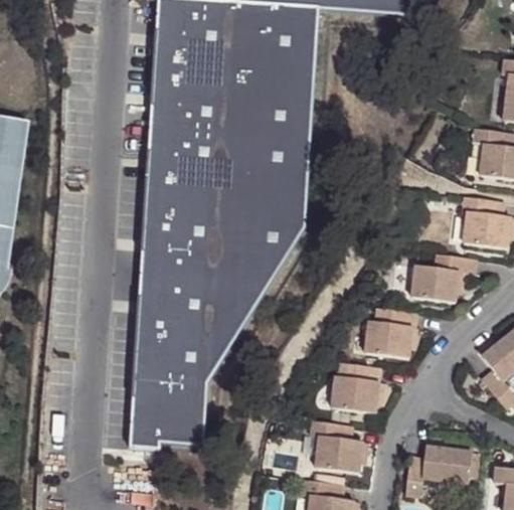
[(156,0),(129,449),(159,451),(160,444),(202,447),(208,384),(309,231),(326,14),(417,21),(433,0),(156,0)]
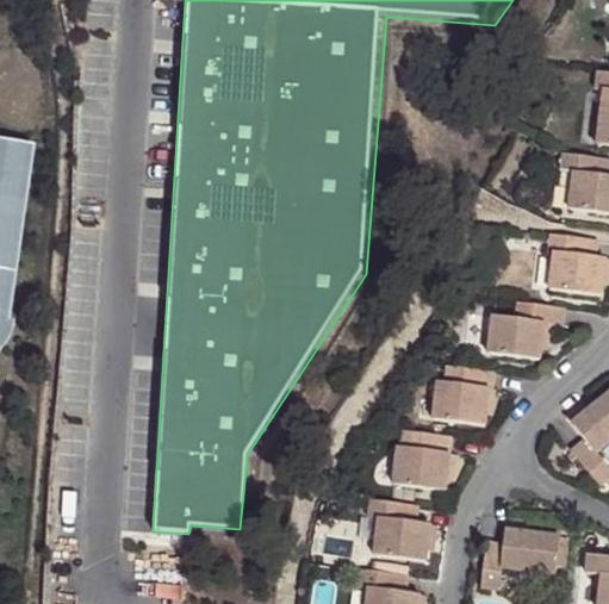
[(608,72),(596,70),(594,88),(602,88),(608,88),(608,72)]
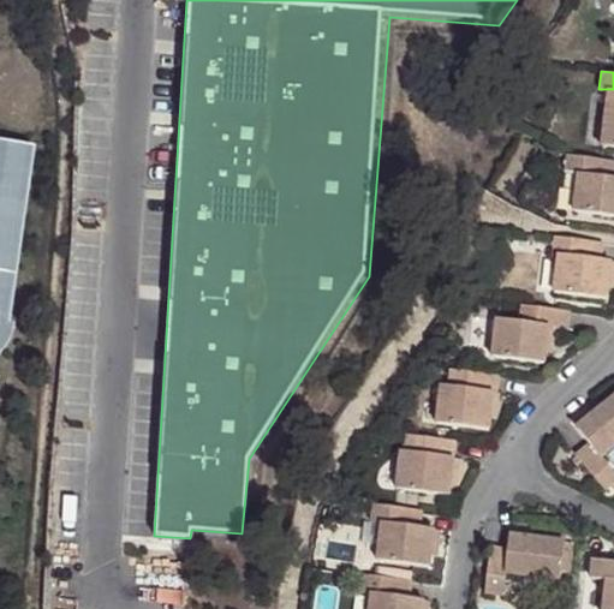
[(613,89),(607,89),(600,143),(613,144),(613,89)]
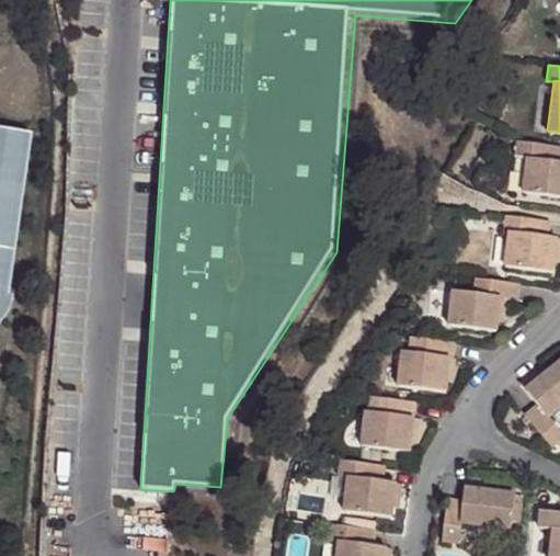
[(0,313),(3,307),(9,291),(3,290),(26,129),(0,125),(0,313)]
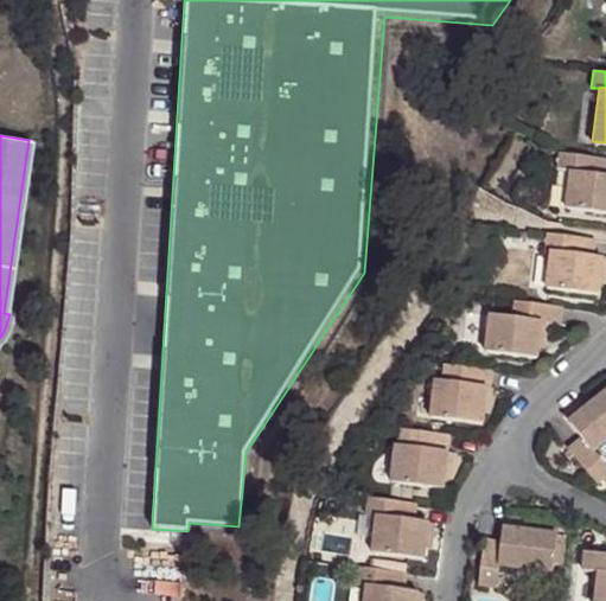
[(604,172),(605,161),(605,155),(560,149),(557,167),(571,168),(604,172)]
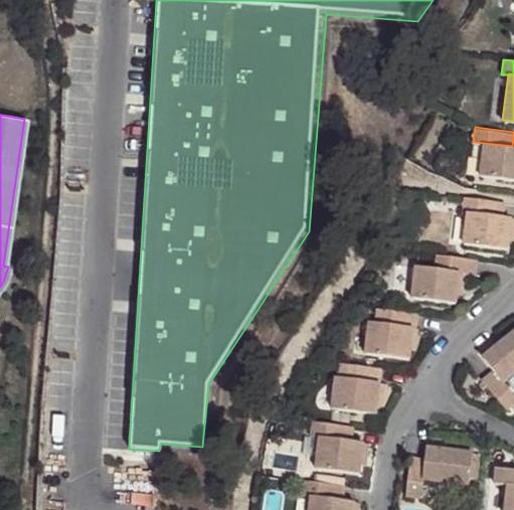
[(513,146),(512,146),(484,143),(480,175),(513,178),(513,146)]
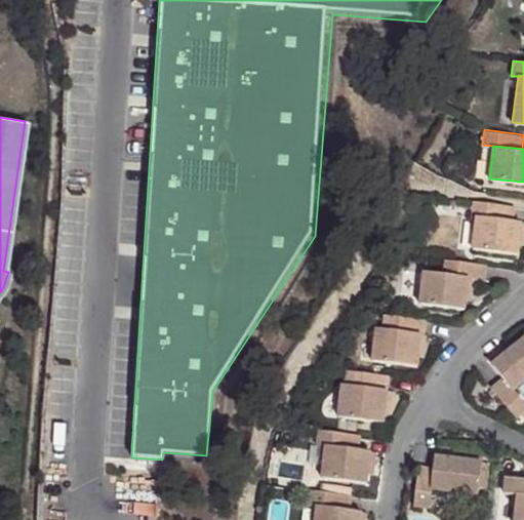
[(514,206),(472,201),(471,214),(476,214),(512,220),(514,206)]
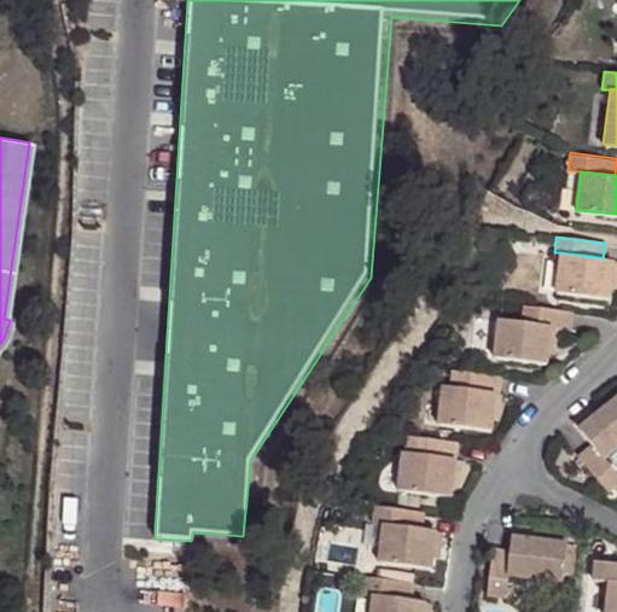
[(603,258),(560,252),(556,290),(606,298),(609,285),(611,261),(612,258),(603,258)]
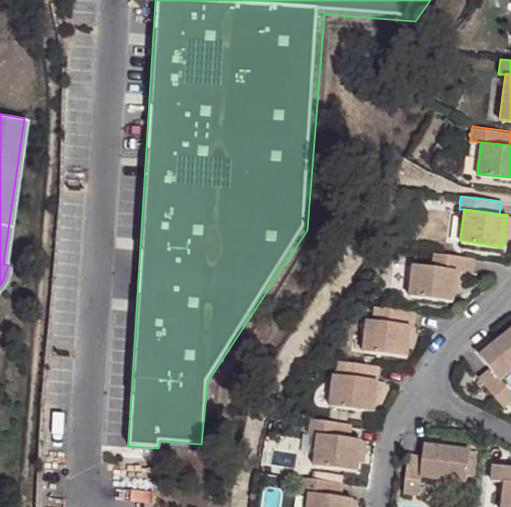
[(474,257),(433,252),(431,266),(455,269),(461,270),(472,271),(474,257)]
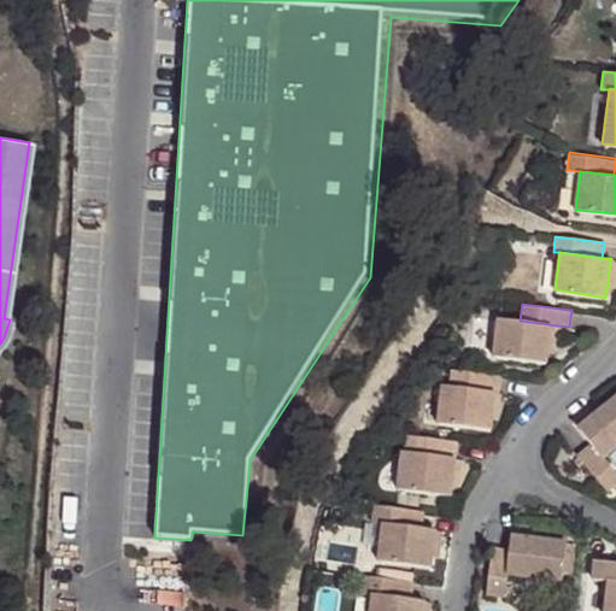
[(549,324),(520,321),(497,318),(492,356),(544,362),(545,351),(549,324)]
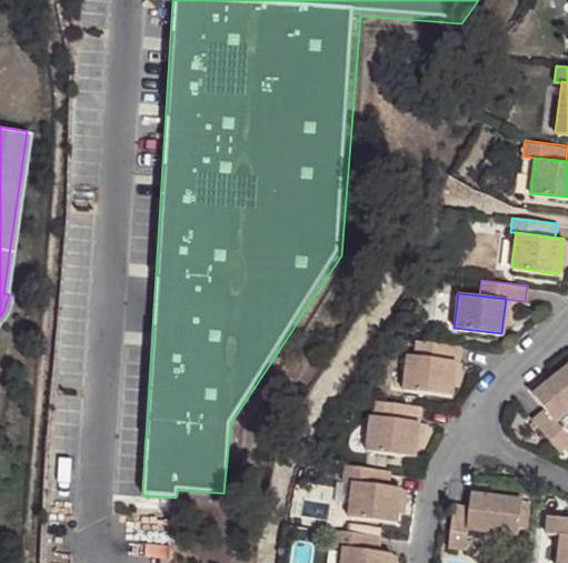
[(509,323),(512,300),(506,299),(502,323),(509,323)]
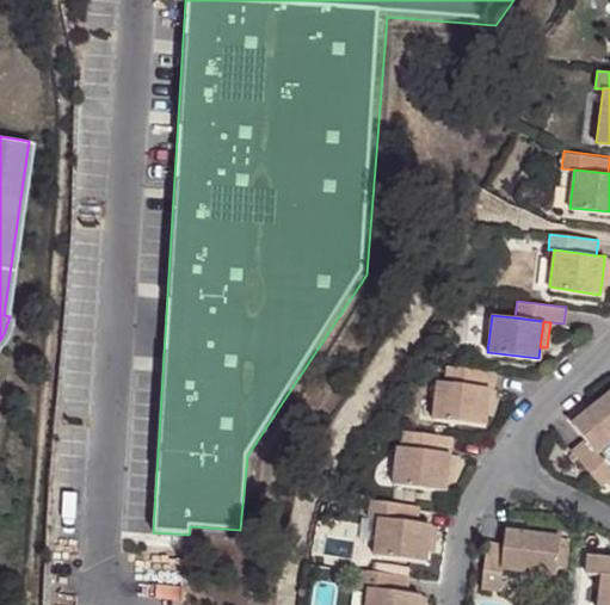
[(493,371),(447,364),(444,382),(487,388),(492,388),(493,371)]
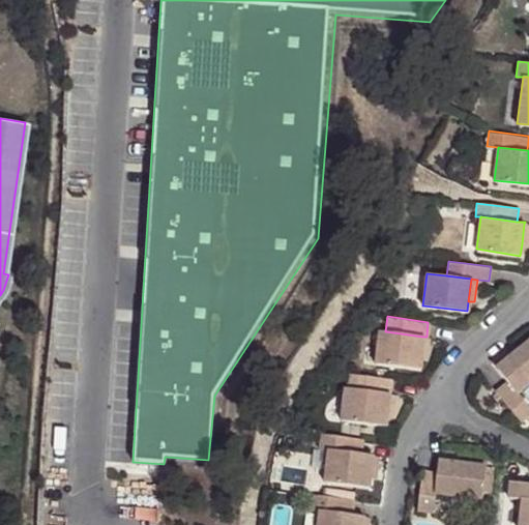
[(422,337),(385,331),(379,330),(376,362),(419,367),(420,357),(422,337)]
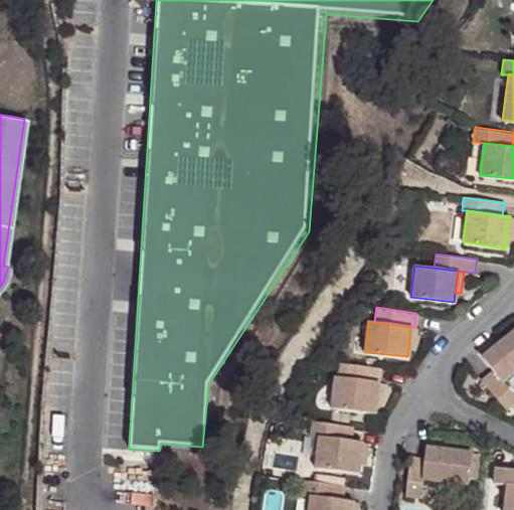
[(503,381),(513,371),(513,330),(497,345),(483,356),(494,369),(503,381)]
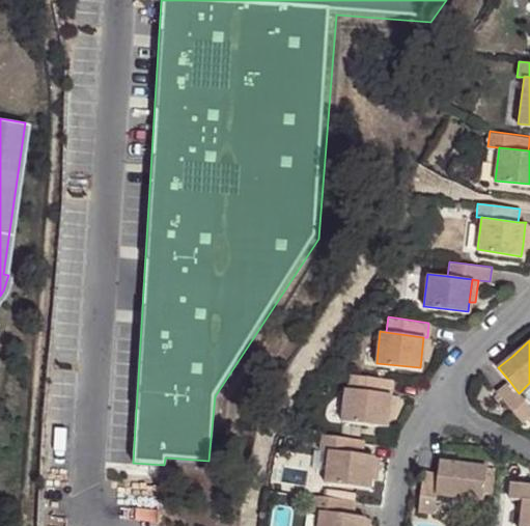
[(498,367),(512,356),(505,348),(492,360),(498,367)]
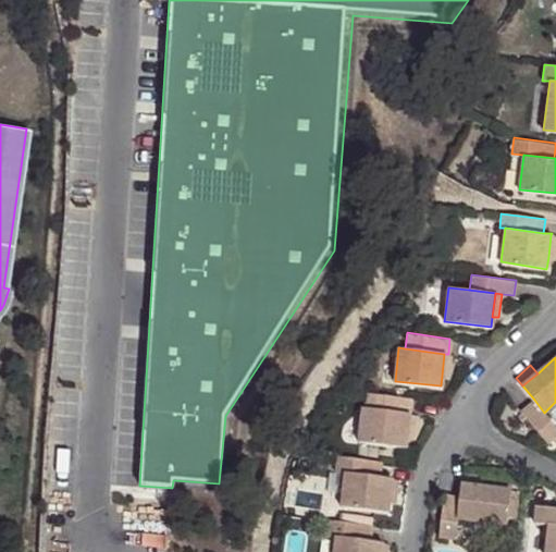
[(410,397),(367,392),(365,406),(409,412),(410,397)]
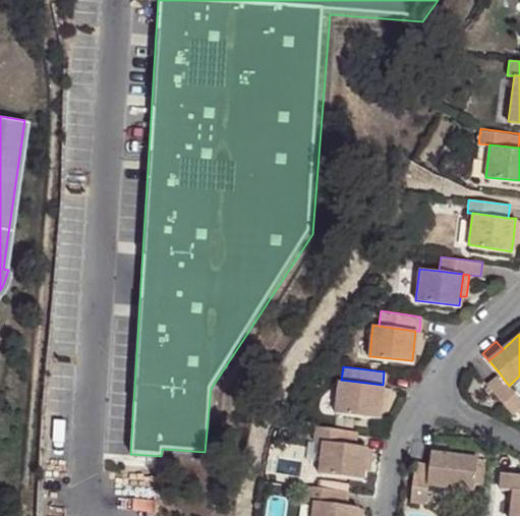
[(519,407),(519,399),(509,386),(500,374),(487,383),(512,414),(519,407)]
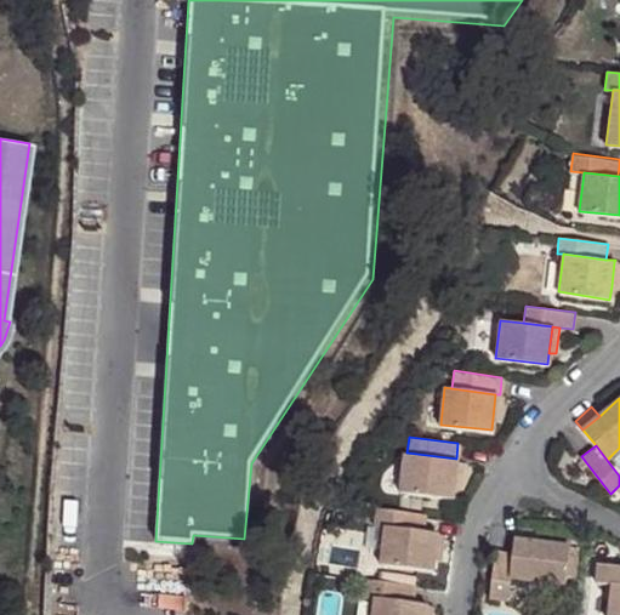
[(456,459),(407,453),(404,453),(399,490),(453,497),(454,484),(456,460),(456,459)]
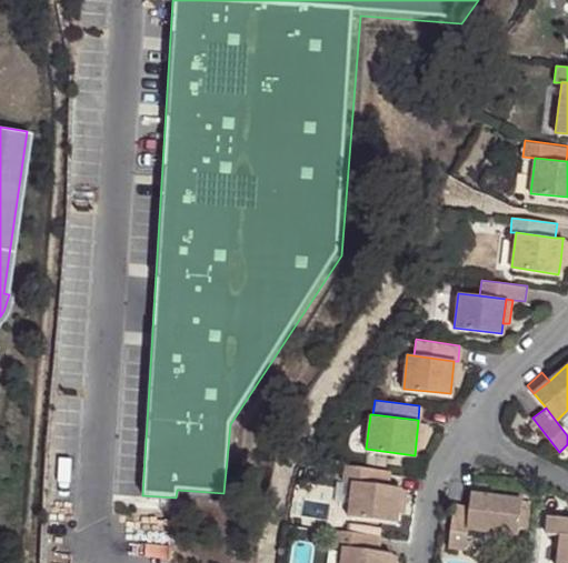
[(388,469),(344,464),(342,480),(351,481),(387,484),(388,469)]
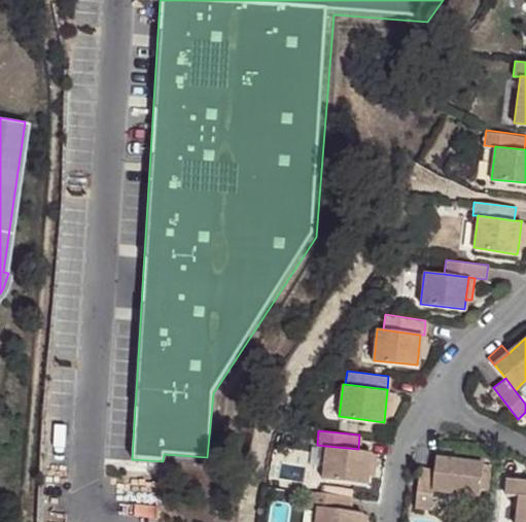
[(358,449),(325,446),(321,478),(365,483),(367,473),(370,452),(370,451),(358,449)]
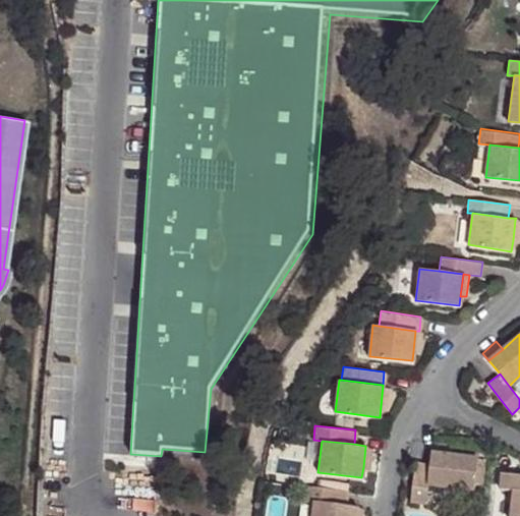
[(365,447),(363,467),(369,467),(371,448),(365,447)]
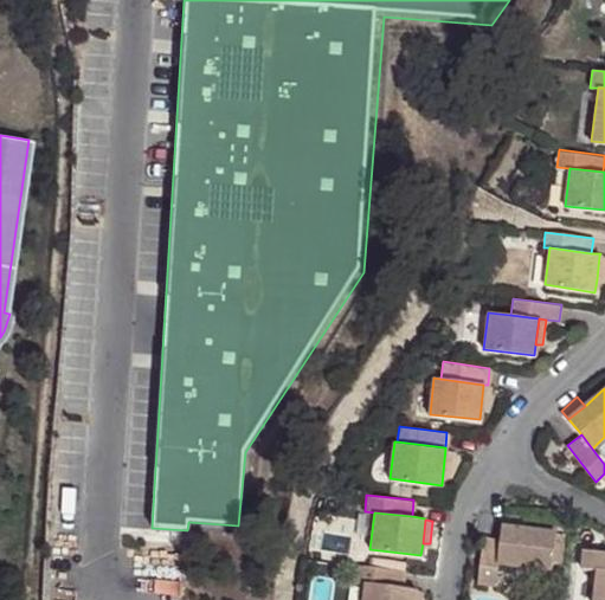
[(500,536),(497,561),(551,567),(552,559),(554,539),(555,530),(521,526),(501,524),(500,536)]
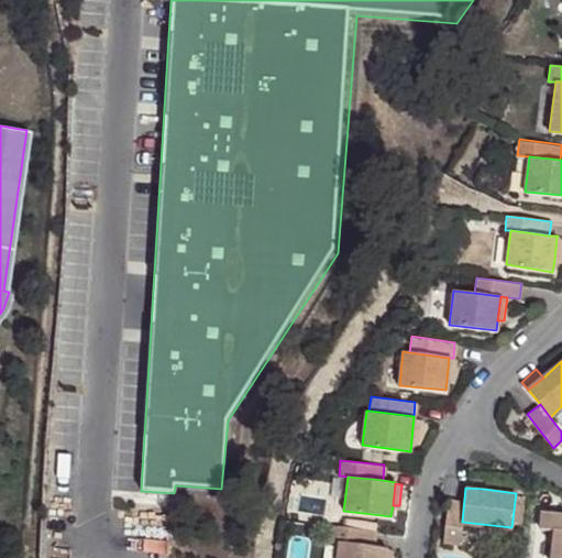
[(464,499),(448,498),(443,540),(460,542),(462,522),(464,499)]
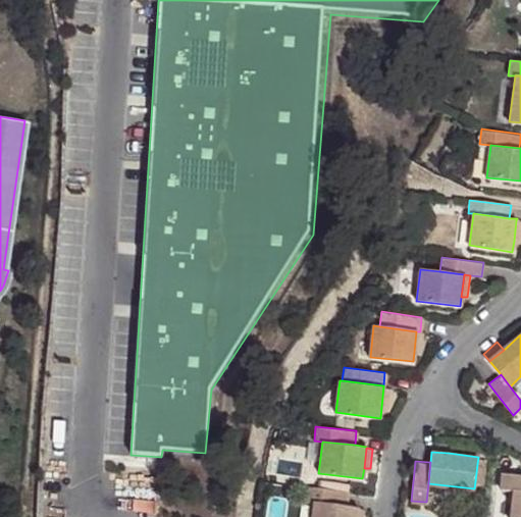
[(484,465),(477,464),(475,481),(482,481),(484,465)]
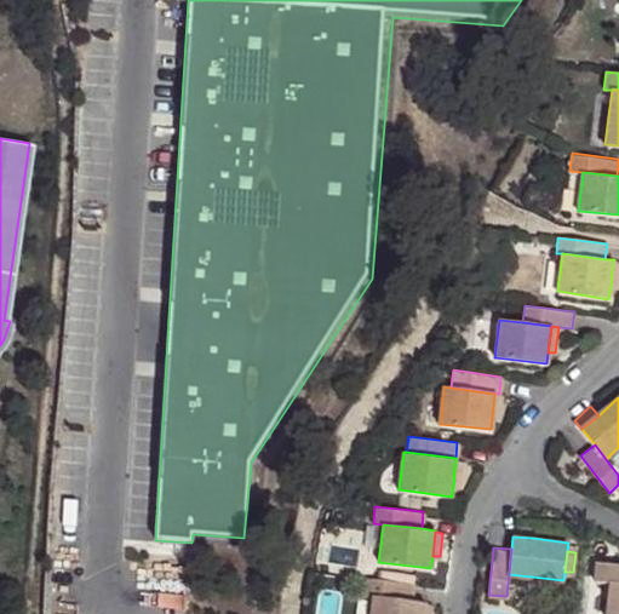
[(611,580),(618,580),(618,562),(597,561),(595,578),(611,580)]
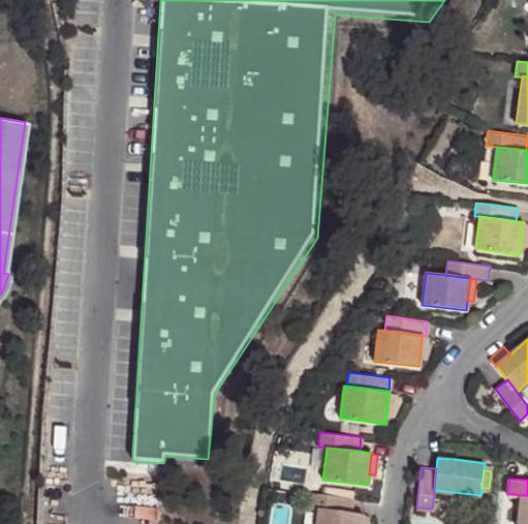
[(353,497),(311,492),(310,506),(319,507),(351,511),(353,497)]
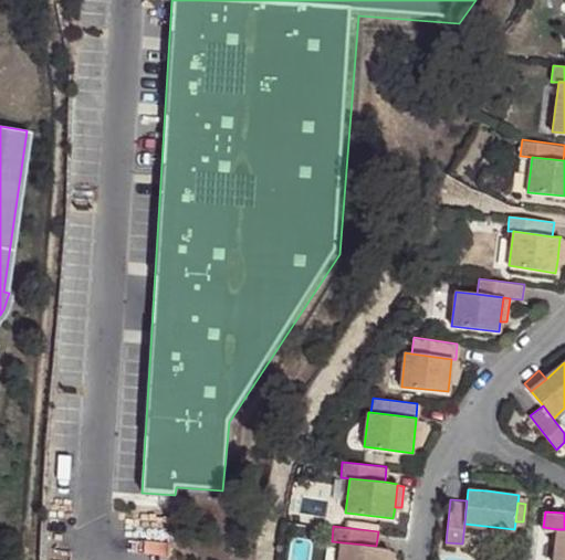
[(564,559),(564,529),(557,529),(553,559),(564,559)]
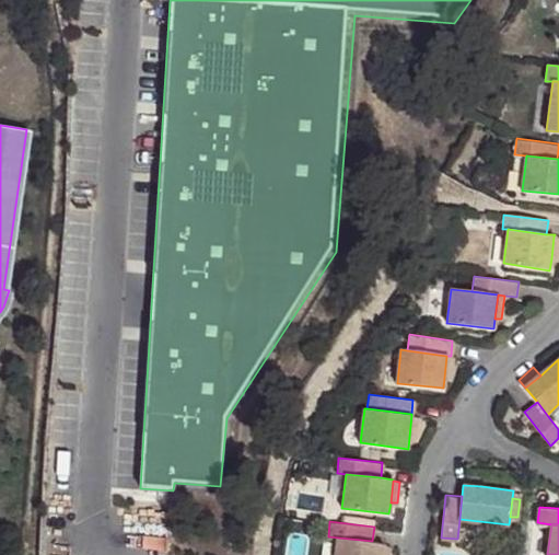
[(338,538),(336,554),(382,554),(384,544),(384,543),(372,541),(338,538)]
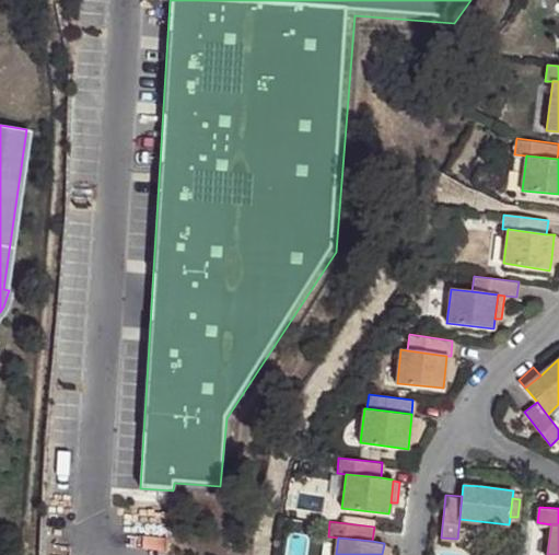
All buildings are outlined.
